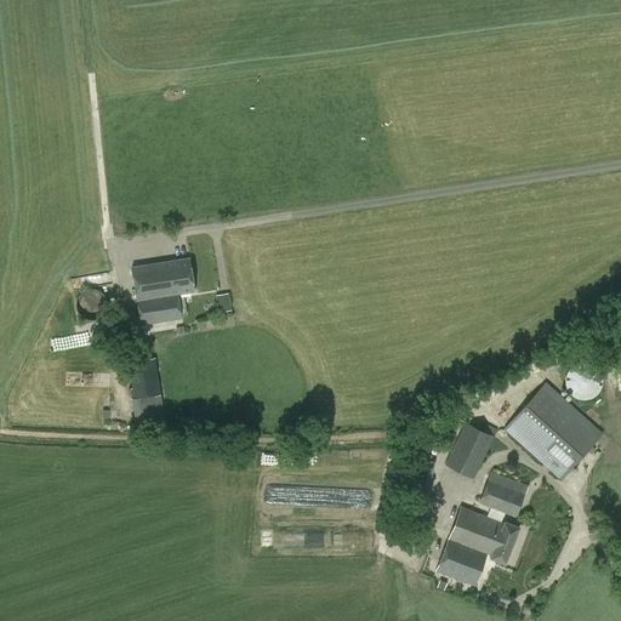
[(132,267),(137,301),(141,325),(182,318),(177,295),(194,291),(189,257),(132,267)]
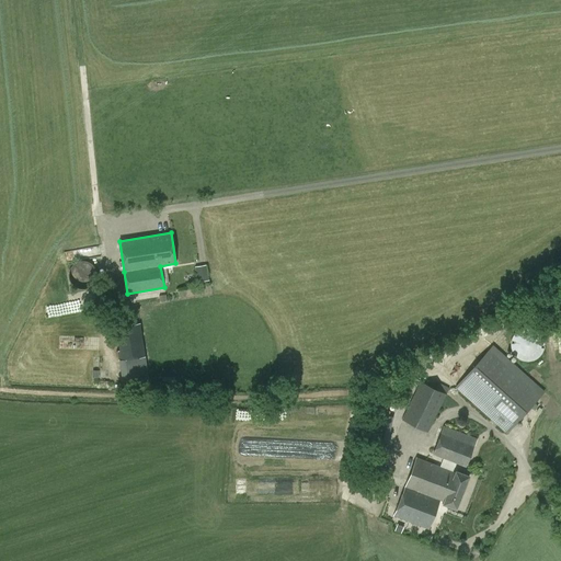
[(71,284),(76,287),(80,289),(86,289),(90,287),(93,284),(96,281),(96,275),(96,271),(93,266),(90,263),(86,261),(80,261),(76,263),(72,266),(69,271),(68,275),(69,279),(71,284)]
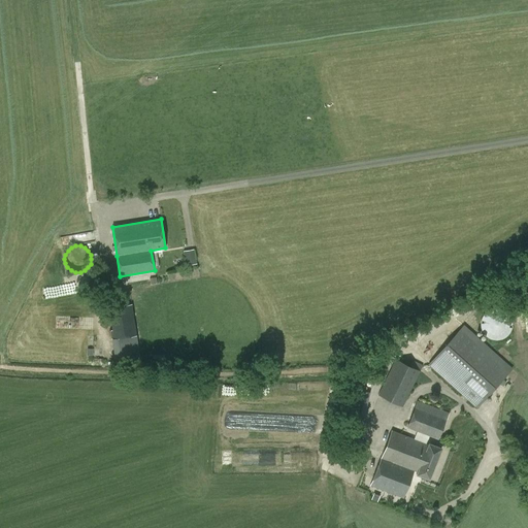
[(196,249),(185,250),(187,265),(198,263),(196,249)]
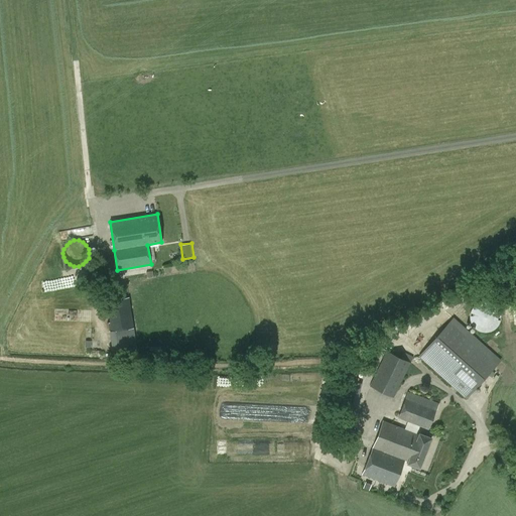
[(113,352),(136,348),(133,328),(129,297),(105,302),(108,316),(109,316),(110,321),(108,323),(110,332),(113,352)]
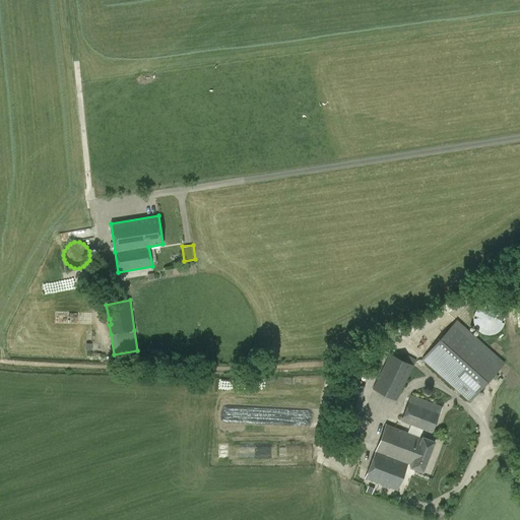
[(494,334),(499,332),(502,328),(504,324),(505,319),(504,314),(502,310),(498,306),(494,304),(489,304),(483,304),(479,307),(476,310),(473,315),(473,319),(474,324),(476,328),(479,332),(484,334),(490,335),(494,334)]
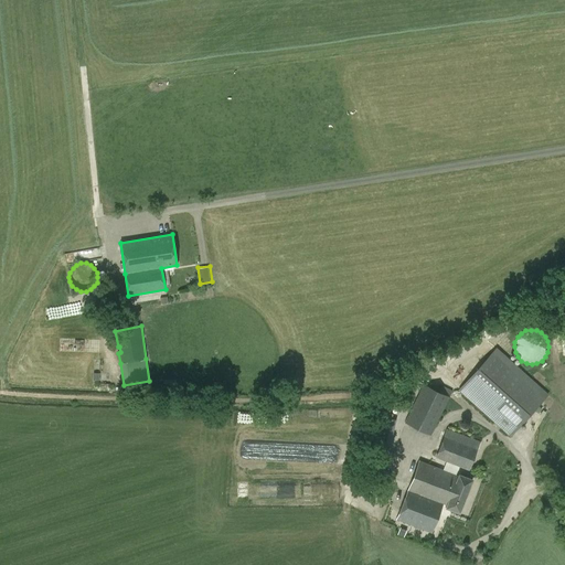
[(511,437),(548,394),(497,347),(458,390),(511,437)]
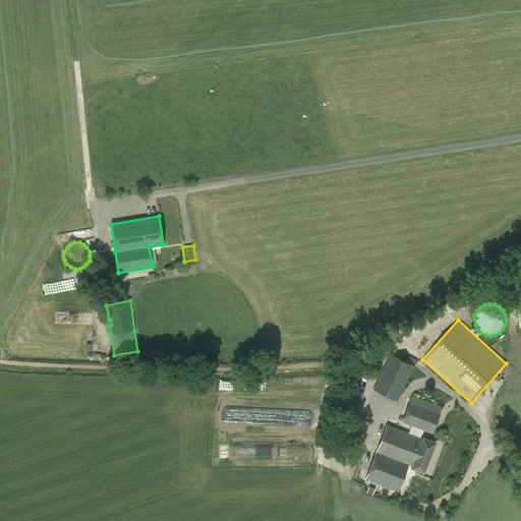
[(397,401),(414,366),(391,354),(373,389),(397,401)]
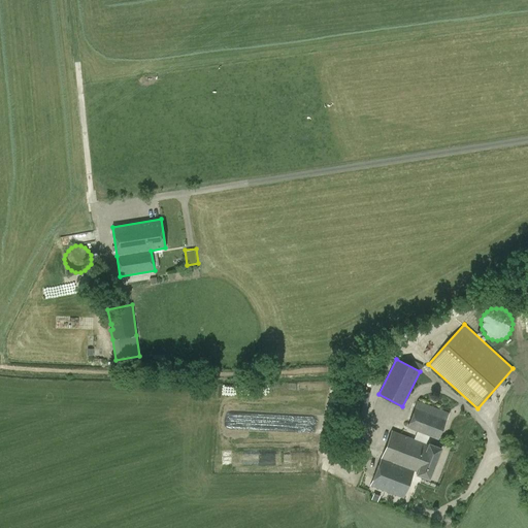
[(438,439),(449,413),(418,400),(407,427),(438,439)]
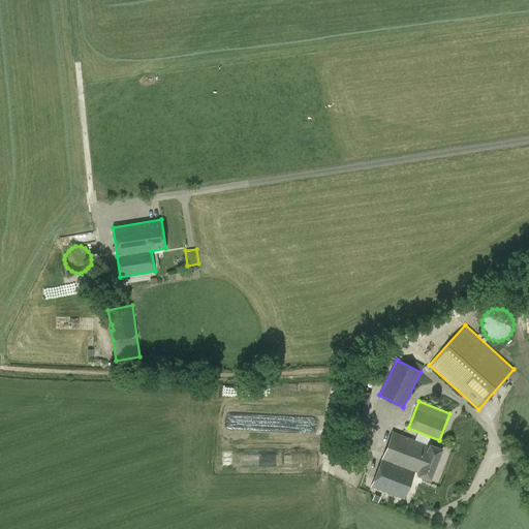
[(404,499),(413,474),(431,480),(443,448),(430,443),(429,445),(393,432),(372,486),(404,499)]
